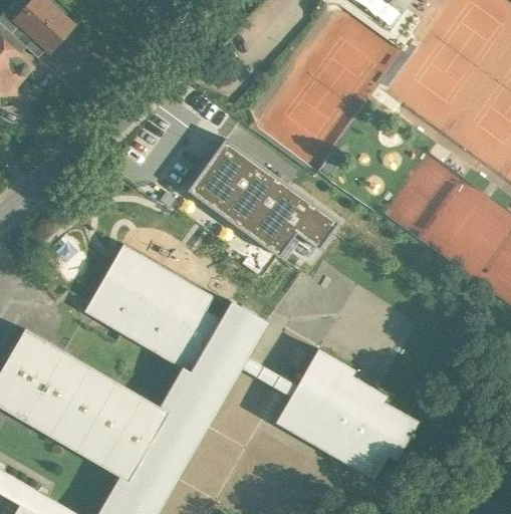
[(74,26),(44,0),(36,0),(18,20),(23,23),(49,48),(52,50),(74,26)]
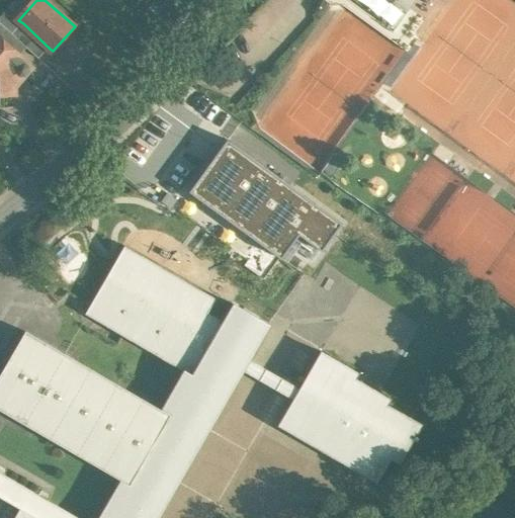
[(13,34),(2,23),(0,25),(0,38),(20,57),(28,48),(13,34)]
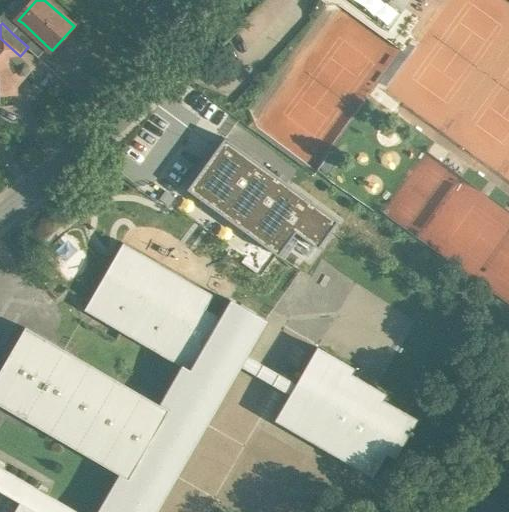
[(49,48),(23,23),(13,34),(28,47),(40,58),(49,48)]
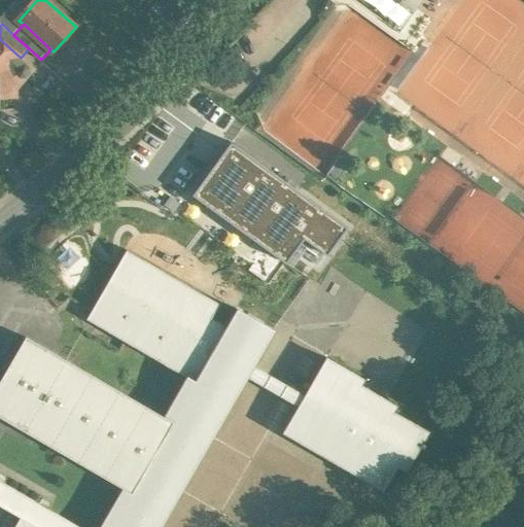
[(0,96),(0,97),(14,96),(14,88),(22,78),(27,78),(32,73),(31,68),(0,39),(0,96)]
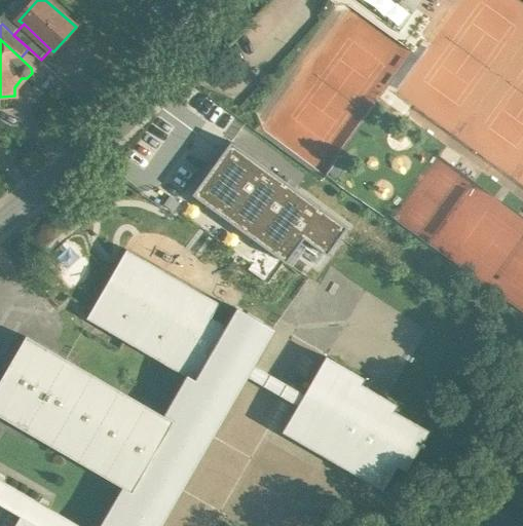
[(351,226),(232,140),(189,197),(286,268),(304,242),(328,260),(351,226)]
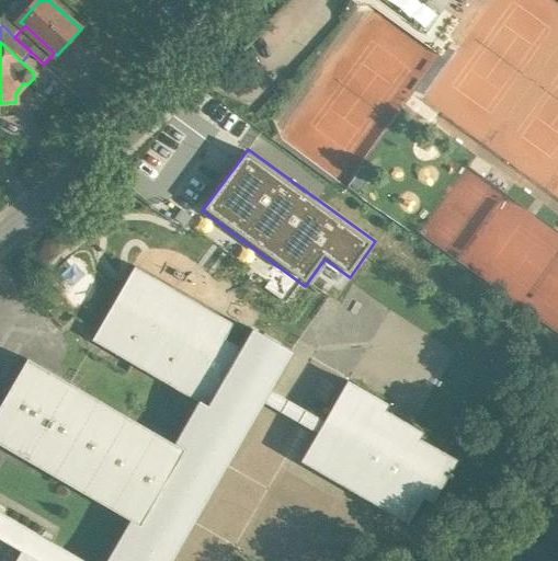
[(375,173),(364,165),(350,186),(360,194),(375,173)]
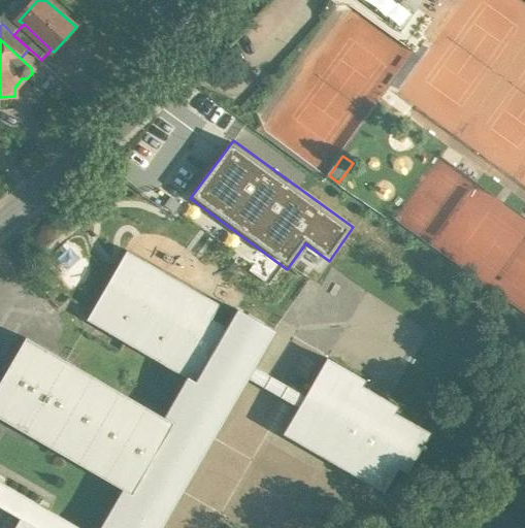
[(220,304),(127,252),(88,320),(188,377),(196,382),(227,328),(211,319),(220,304)]
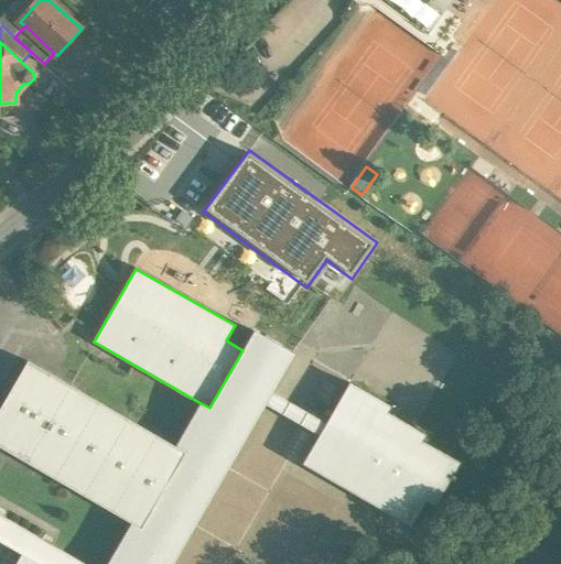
[(135,517),(107,563),(172,563),(266,402),(271,393),(294,354),(254,331),(243,350),(209,408),(201,403),(168,459),(176,465),(143,522),(135,517)]
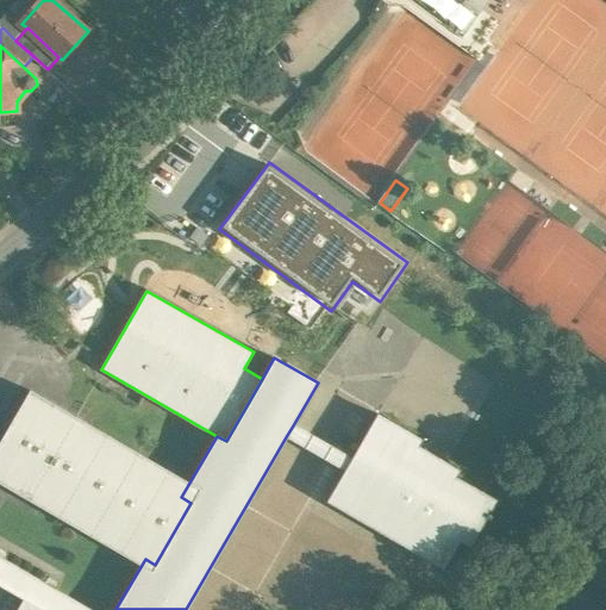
[(77,417),(31,390),(0,442),(0,480),(30,498),(32,495),(30,493),(67,430),(68,431),(77,417)]
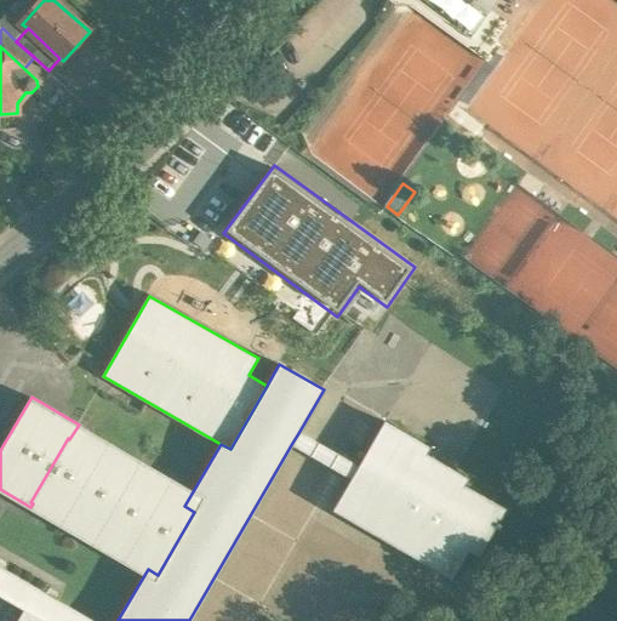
[(429,446),(384,421),(359,467),(354,477),(336,511),(452,577),(469,548),(480,554),(506,510),(463,485),(468,478),(426,454),(429,446)]
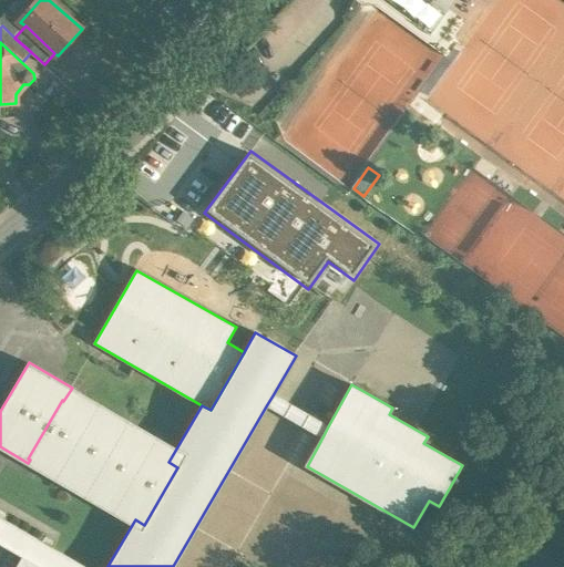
[(328,426),(273,395),(267,404),(324,435),(328,426)]
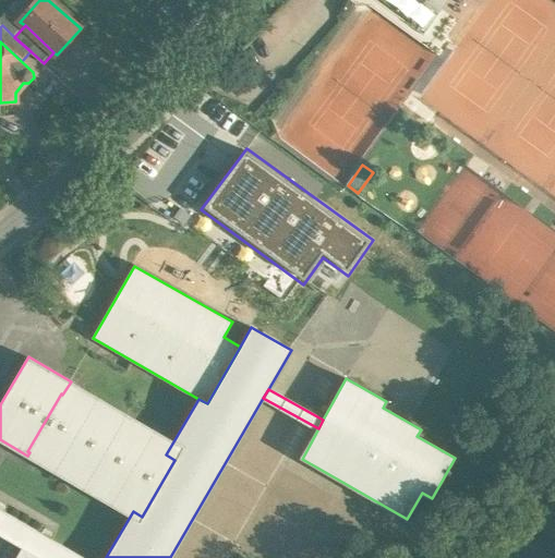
[(62,395),(61,393),(27,451),(29,452),(133,511),(142,517),(175,460),(166,455),(62,395)]
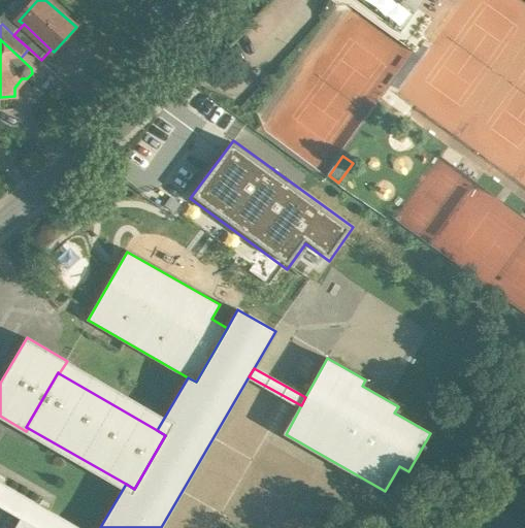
[(52,527),(59,516),(0,482),(0,527),(52,527)]
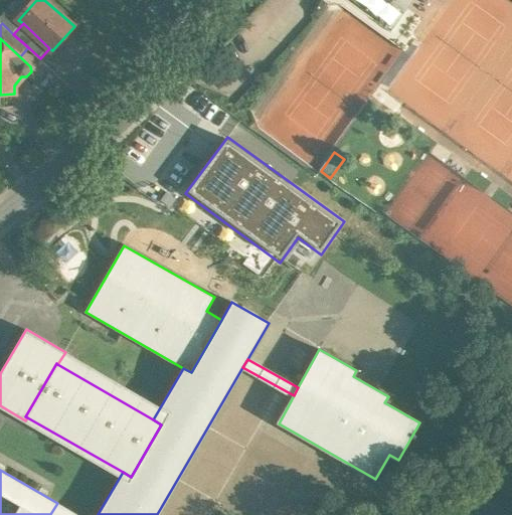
[(77,514),(57,503),(50,514),(77,514)]
